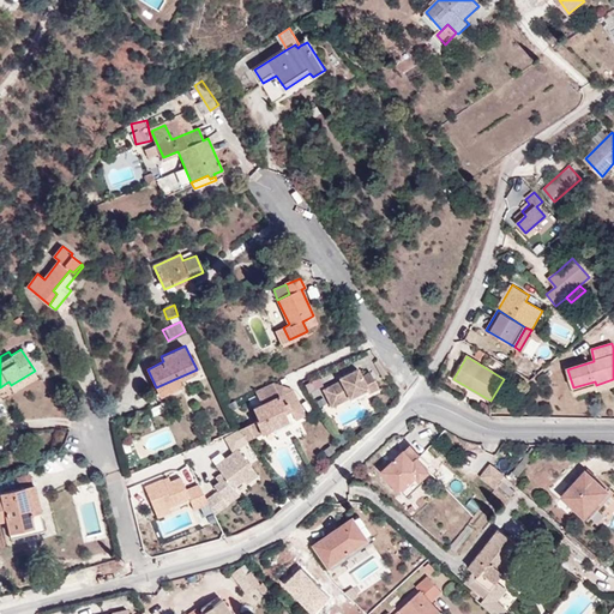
[(341,380),(324,389),(332,407),(369,389),(371,392),(380,387),(372,371),(363,375),(360,368),(339,378),(341,380)]
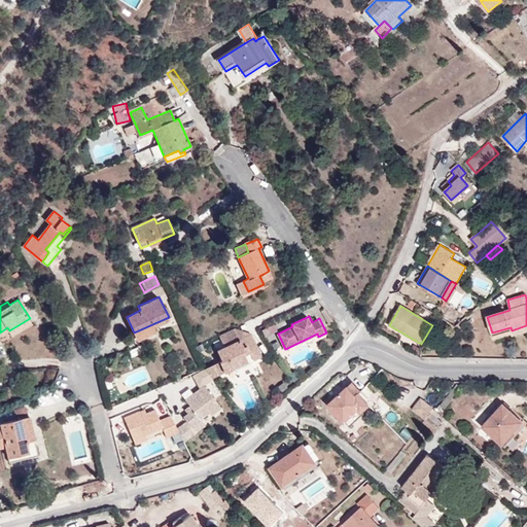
[(33,323),(30,318),(9,330),(12,337),(33,323)]
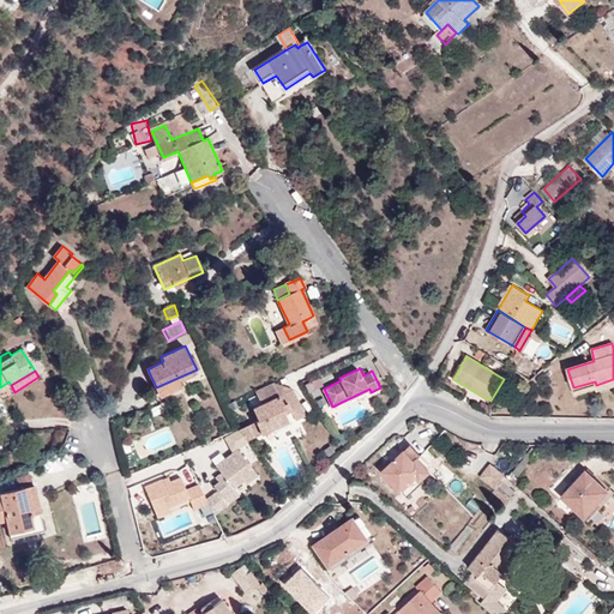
[(178,378),(156,387),(160,396),(181,385),(178,378)]
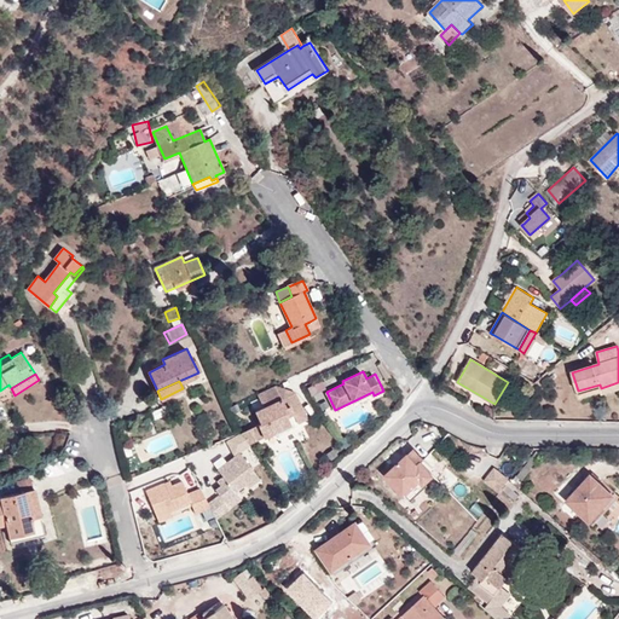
[(618,382),(601,388),(602,392),(603,394),(618,389),(618,382)]
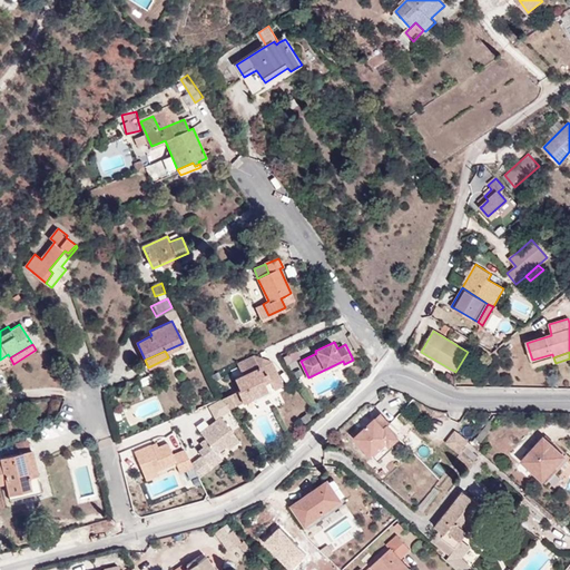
[(534,366),(554,361),(553,357),(552,354),(532,360),(534,366)]
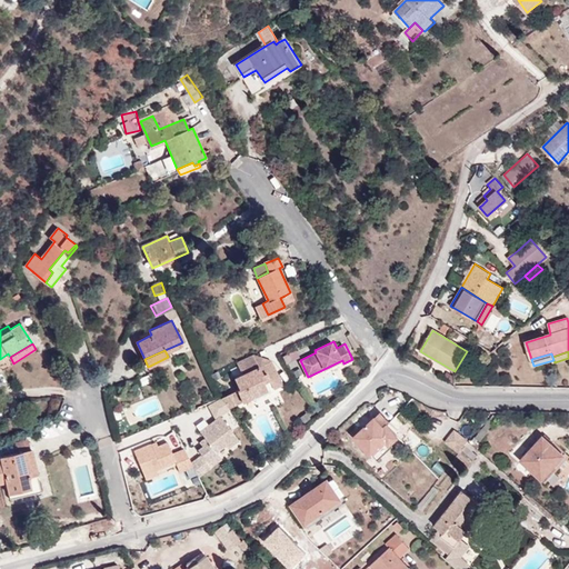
[(237,390),(242,402),(268,390),(263,383),(270,380),(267,372),(262,375),(259,367),(235,379),(239,389),(237,390)]
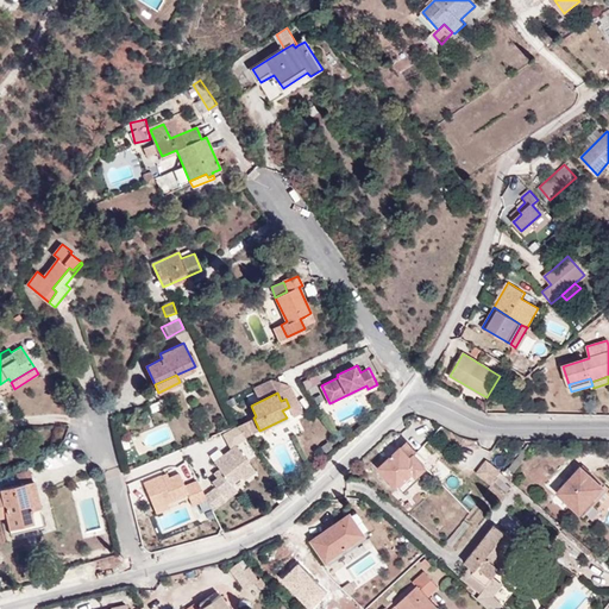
[(253,418),(236,426),(237,427),(245,438),(259,431),(253,418)]
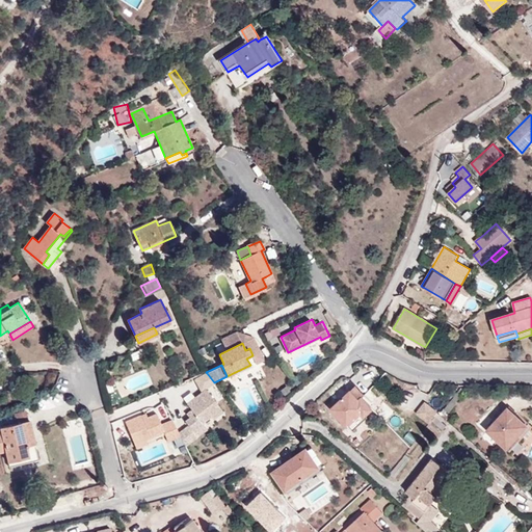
[(356,384),(350,391),(360,399),(362,397),(363,398),(366,395),(356,384)]
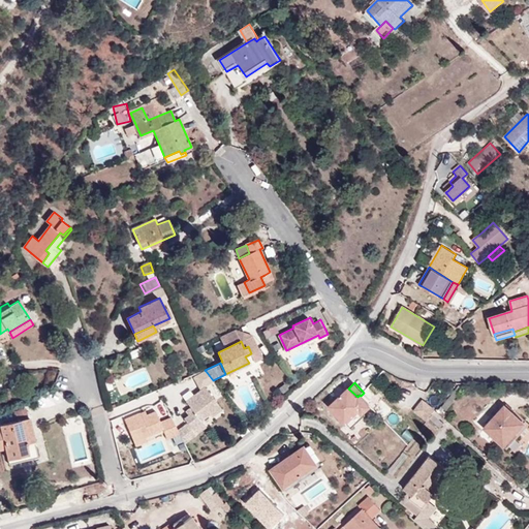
[(180,434),(184,444),(206,427),(201,422),(211,414),(219,406),(205,386),(186,401),(190,406),(193,411),(188,415),(184,418),(187,423),(178,430),(180,434)]
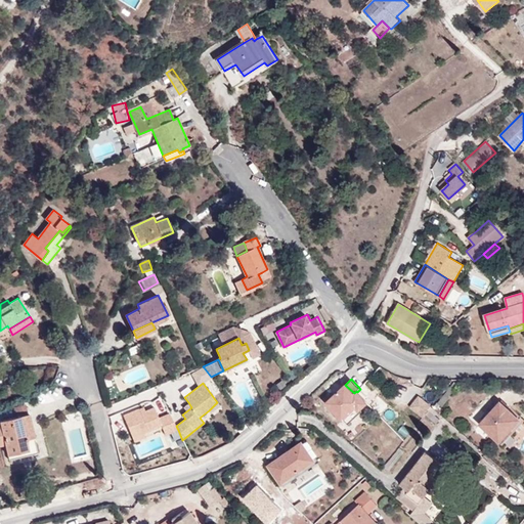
[(354,393),(345,385),(326,402),(343,420),(344,419),(356,407),(359,410),(367,403),(357,392),(356,391),(354,393)]
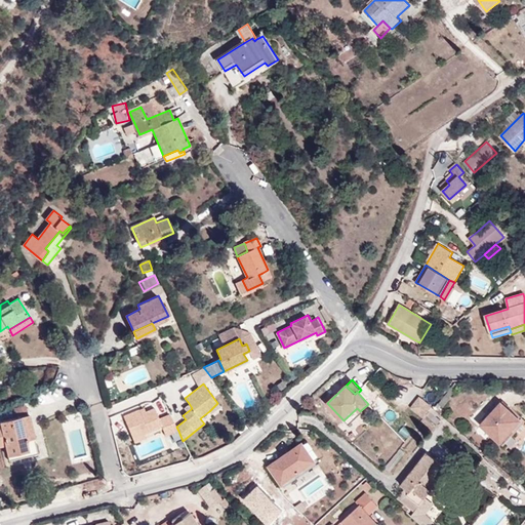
[(422,416),(431,406),(419,397),(411,407),(422,416)]
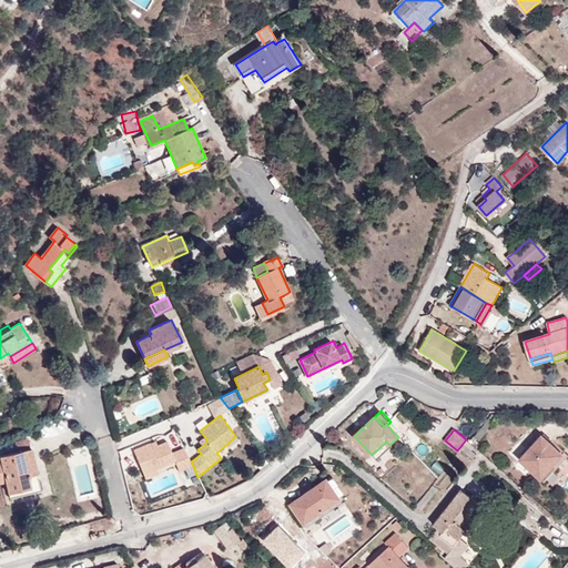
[(564,455),(543,435),(520,459),(541,479),(564,455)]
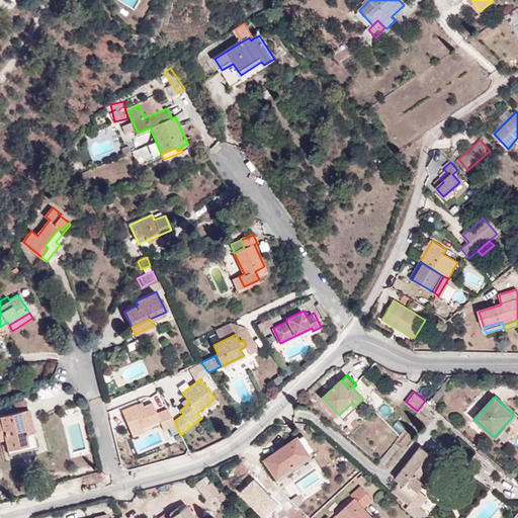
[(181,403),(184,407),(189,403),(186,398),(181,403)]
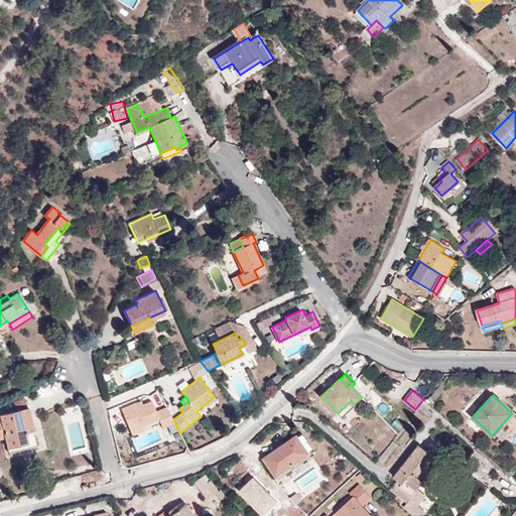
[(214,396),(206,404),(208,406),(217,399),(214,396)]
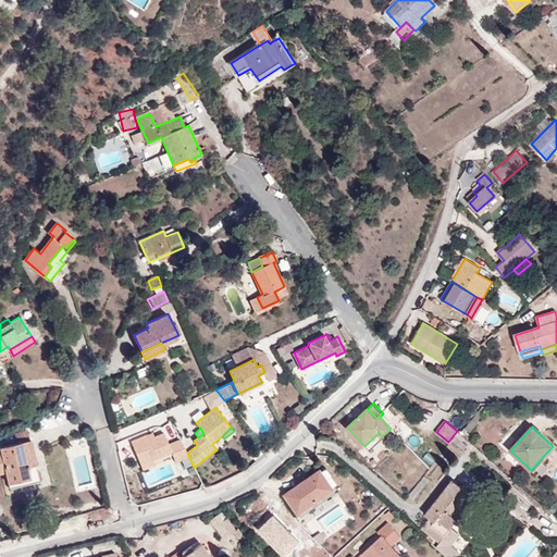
[(14,434),(16,443),(31,440),(27,431),(14,434)]
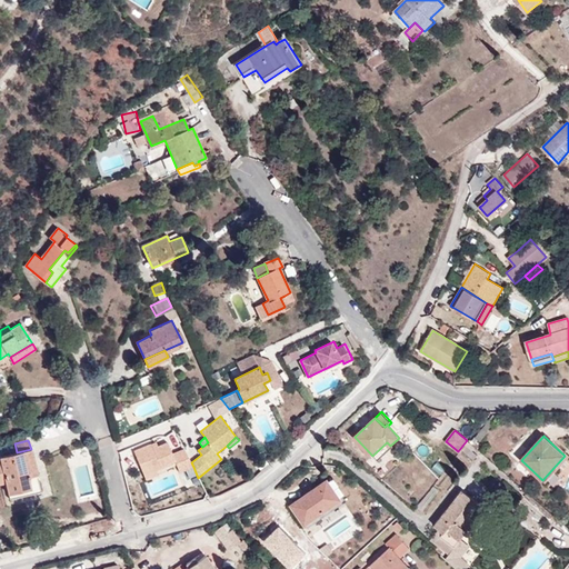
[(191,462),(183,448),(172,452),(168,442),(158,446),(152,448),(150,445),(136,451),(145,475),(156,470),(176,462),(180,472),(193,467),(191,462)]
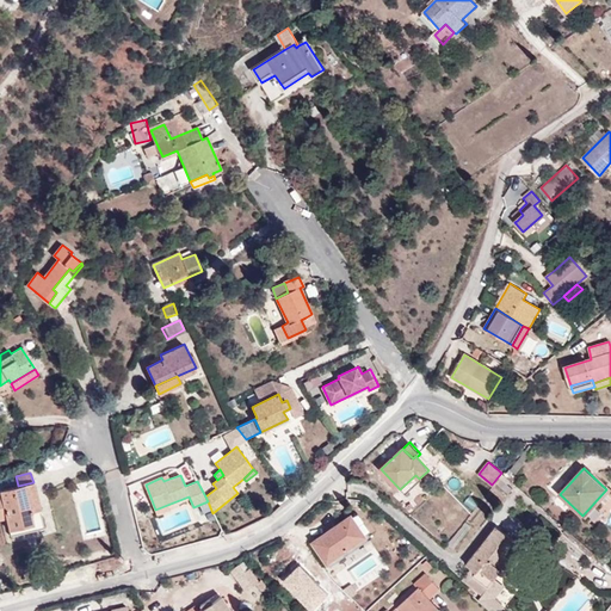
[(415,475),(401,488),(406,494),(421,481),(419,479),(415,475)]
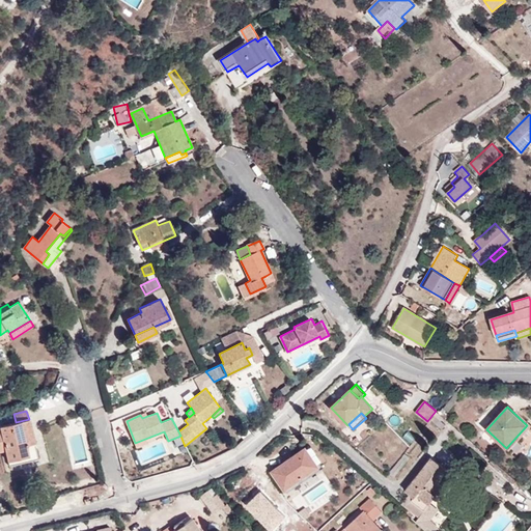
[(0,451),(5,450),(7,460),(29,455),(27,445),(34,443),(29,419),(16,422),(0,425),(0,428),(0,429),(0,451)]
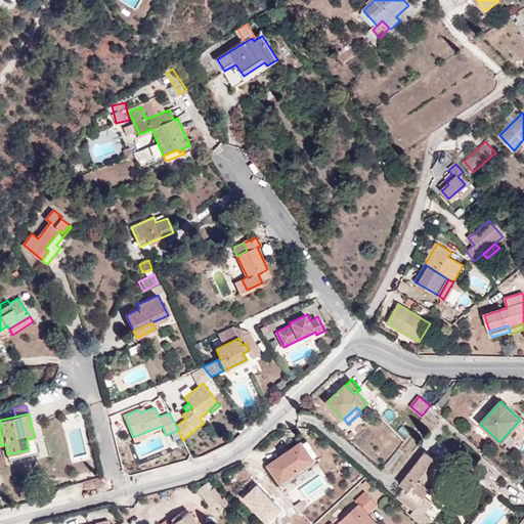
[(145,437),(143,433),(133,437),(135,441),(145,437)]
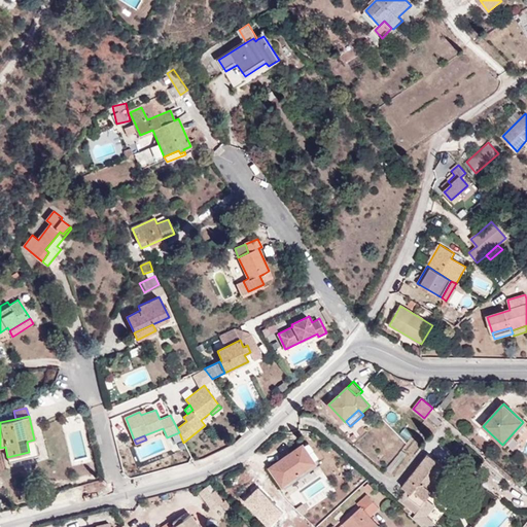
[(29,452),(7,457),(8,462),(38,455),(34,440),(27,442),(29,452)]
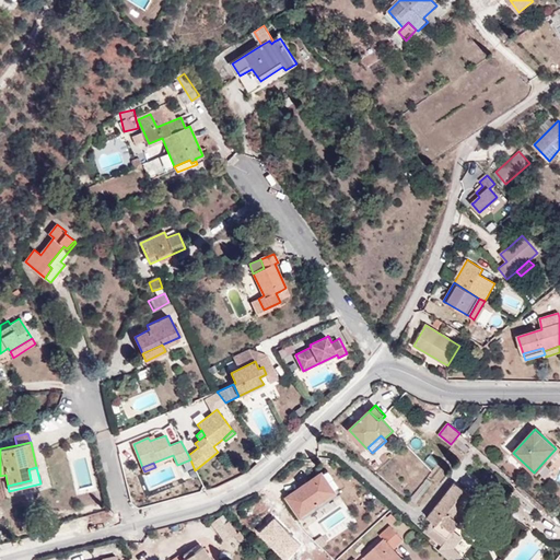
[(337,491),(323,471),(288,497),(301,516),(337,491)]
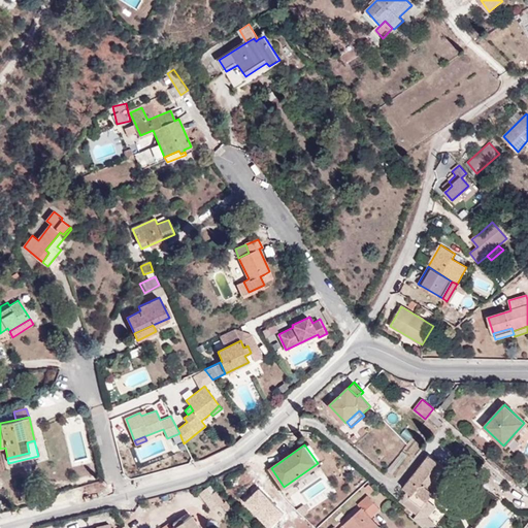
[(452,471),(429,456),(403,488),(407,490),(399,501),(418,515),(452,471)]
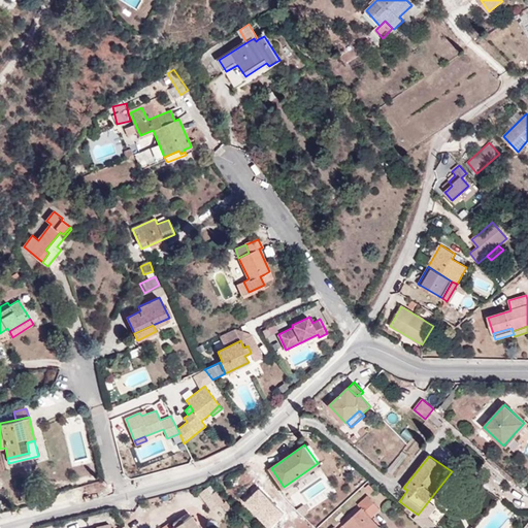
[(514,485),(517,481),(489,457),(486,461),(514,485)]
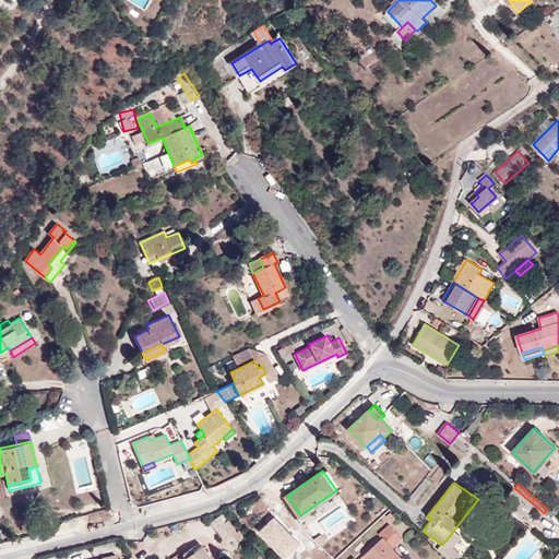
[(391,512),(387,516),(393,522),(396,519),(391,512)]
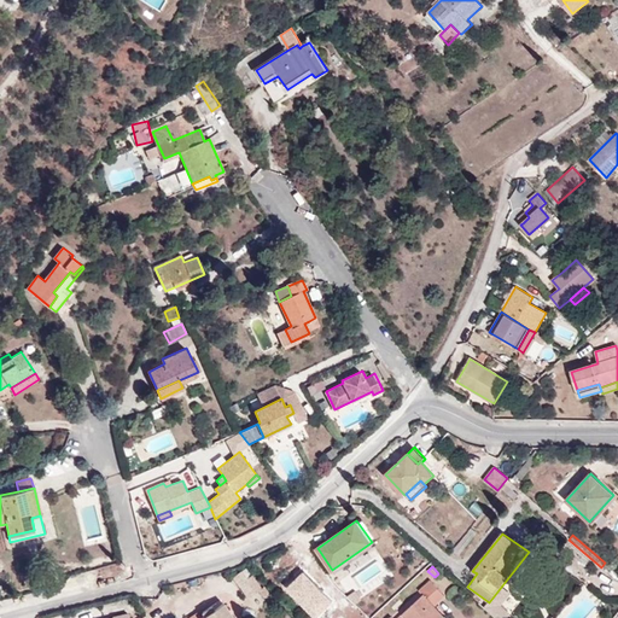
[(234,578),(249,598),(260,589),(245,570),(234,578)]
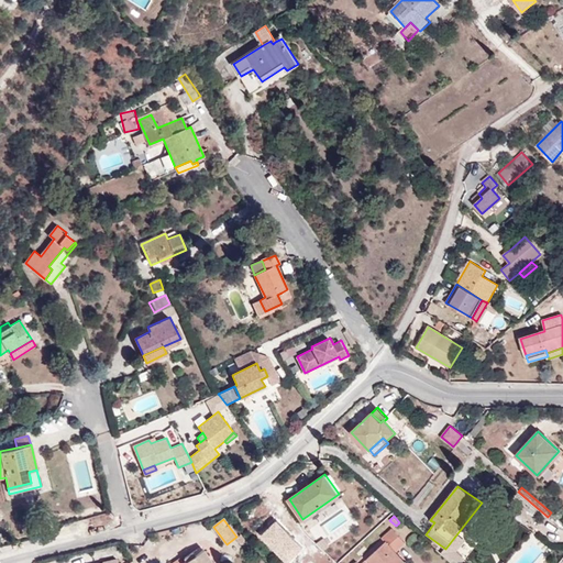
[(404,562),(406,562),(396,551),(405,543),(393,528),(383,539),(386,542),(363,562),(357,562),(355,562),(404,562)]
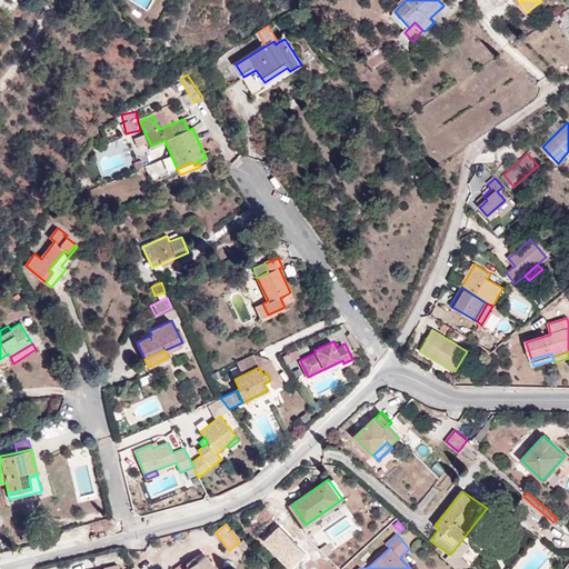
[(213,568),(205,556),(185,568),(181,568),(179,566),(173,568),(213,568)]
